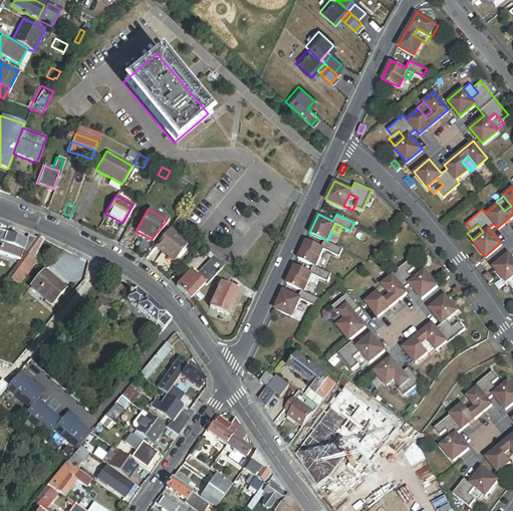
[(186,241),(168,227),(154,244),(173,259),(186,241)]
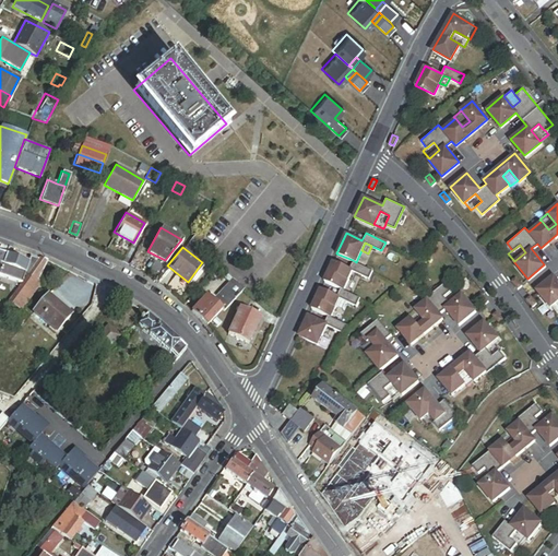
[(0,262),(24,271),(27,272),(37,258),(30,256),(27,261),(0,250),(0,262)]
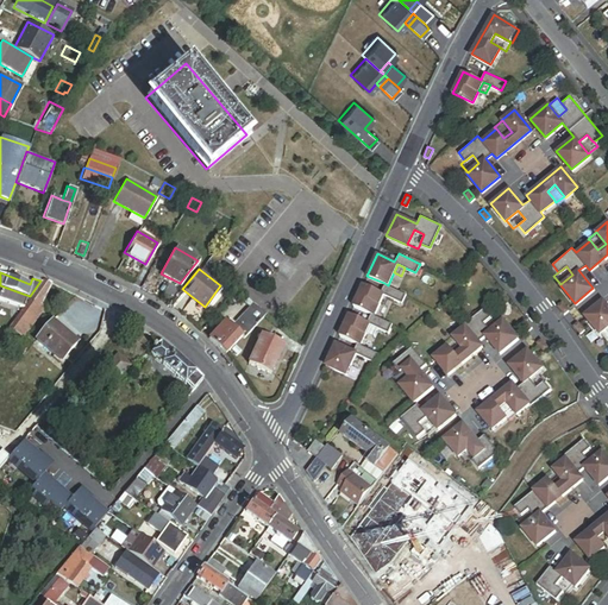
[(55,284),(43,279),(41,281),(30,296),(7,327),(22,336),(43,307),(39,304),(55,284)]
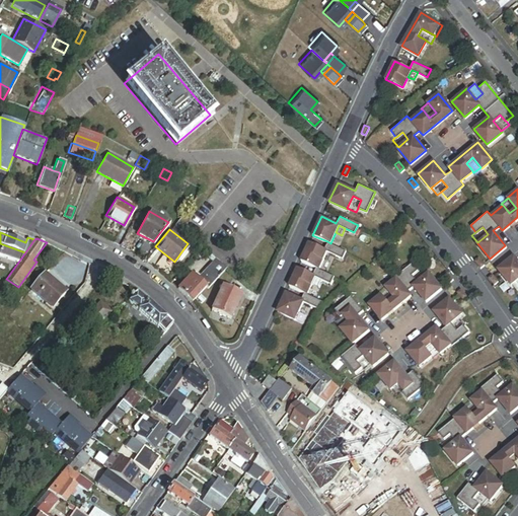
[(333,253),(343,258),(346,250),(330,243),(327,241),(324,248),(309,241),(301,260),(315,267),(318,268),(323,258),(326,250),(333,253)]
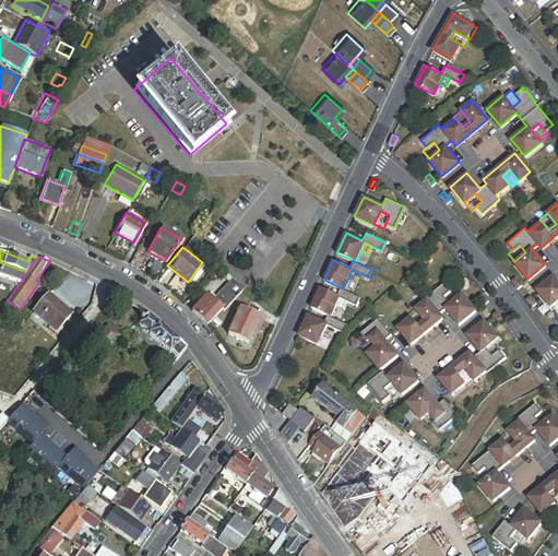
[(24,271),(0,262),(0,273),(20,282),(24,271)]
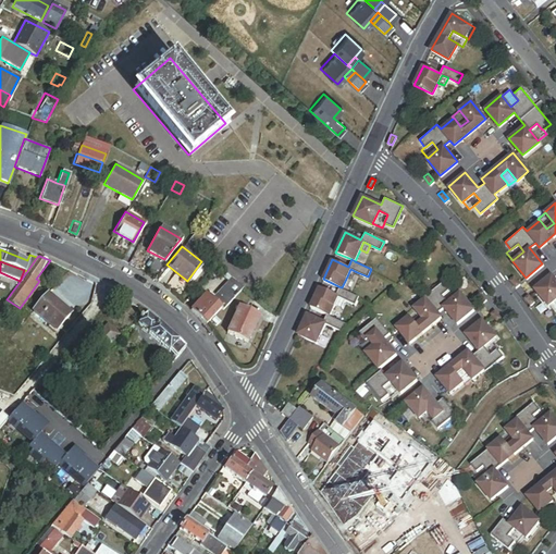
[(350,269),(347,277),(354,280),(357,272),(350,269)]
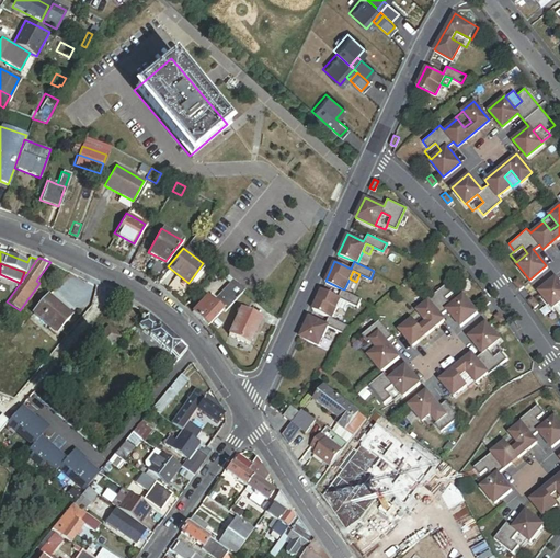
[(559,299),(559,282),(555,276),(538,289),(551,307),(552,306),(559,299)]
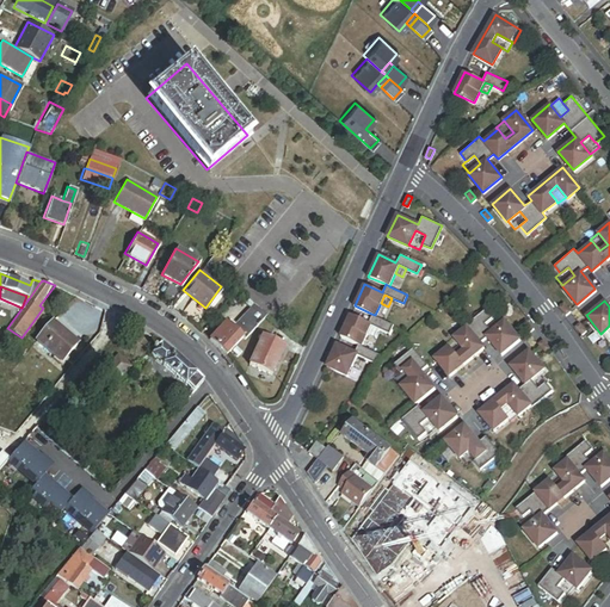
[(244,338),(265,314),(253,302),(232,327),(241,335),(244,338)]
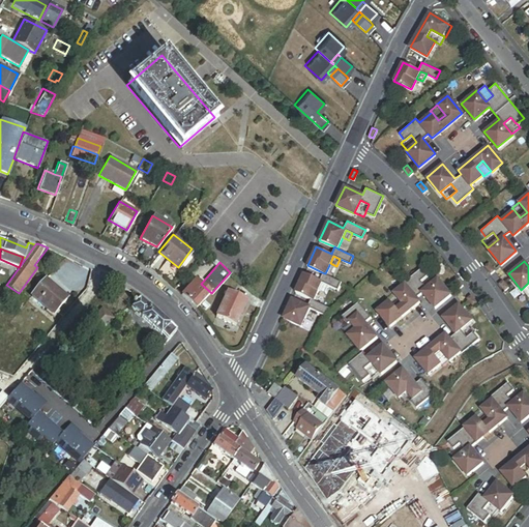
[(494,269),(488,262),(485,265),(490,272),(494,269)]
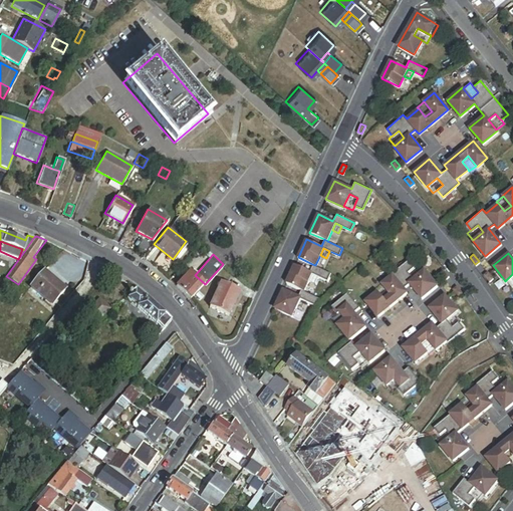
[(377,291),(365,301),(377,315),(407,291),(404,287),(410,282),(422,297),(437,284),(425,269),(424,270),(414,278),(408,271),(414,266),(408,259),(392,273),(393,274),(382,283),(383,284),(391,293),(385,298),(378,291),(377,291)]
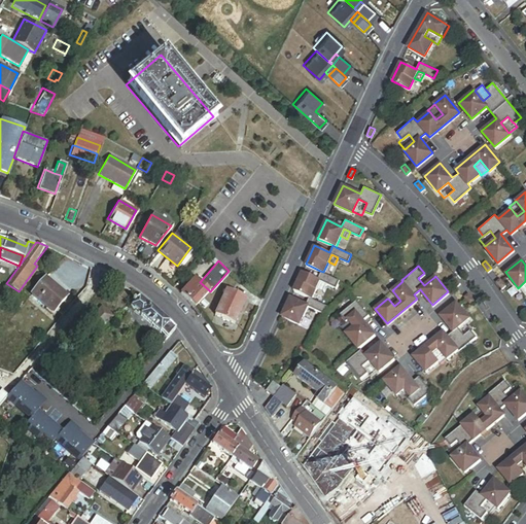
[(428,270),(424,273),(418,278),(424,285),(434,277),(428,270)]
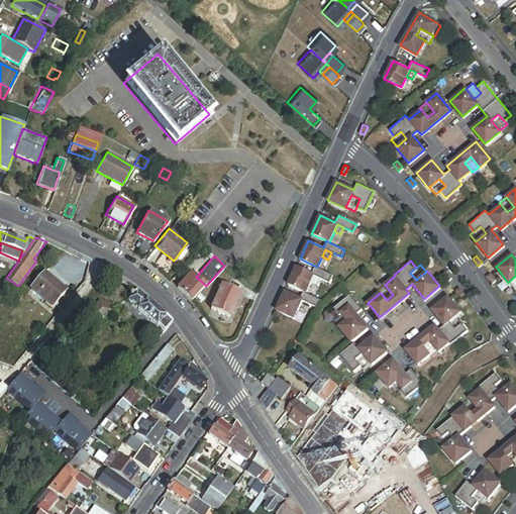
[(329,282),(332,275),(317,267),(314,266),(311,273),(296,266),(288,284),(303,291),(305,292),(310,282),(313,275),(319,278),(329,282)]
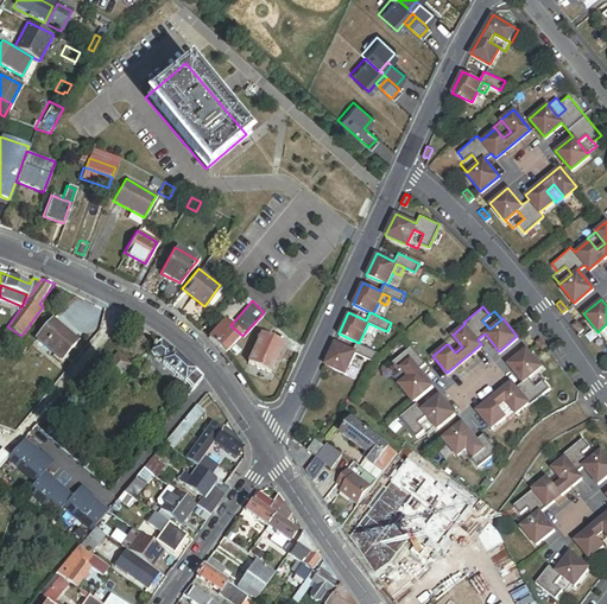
[(519,320),(525,329),(530,325),(524,317),(519,320)]
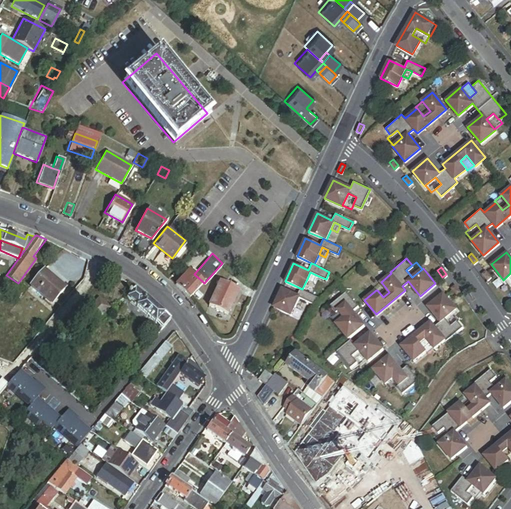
[(65,287),(43,268),(29,285),(51,303),(65,287)]
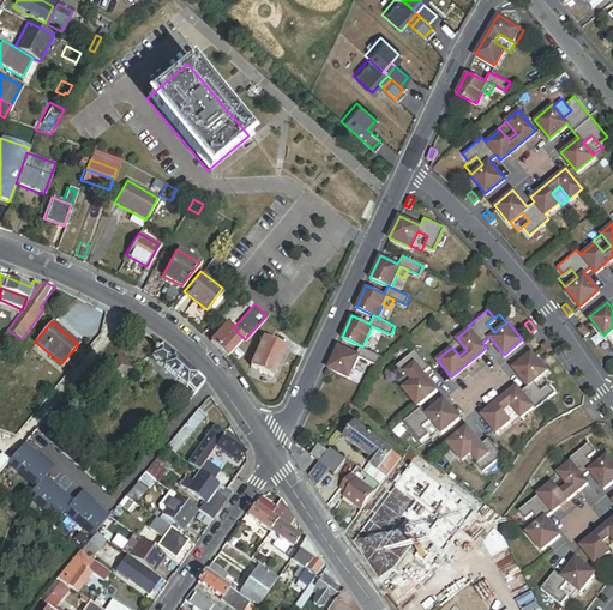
[(209,339),(216,345),(233,328),(226,321),(209,339)]
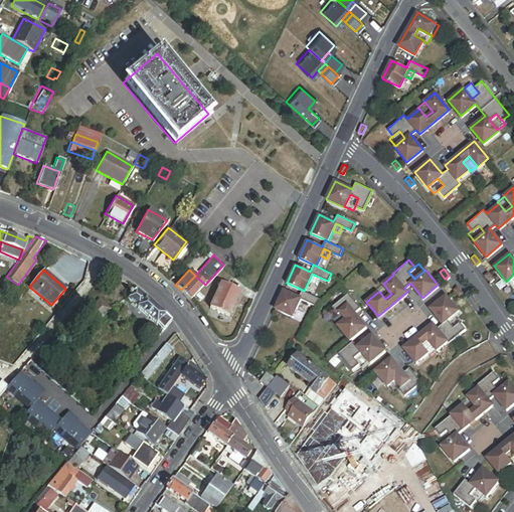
[(484,275),(490,281),(493,278),(488,271),(484,275)]
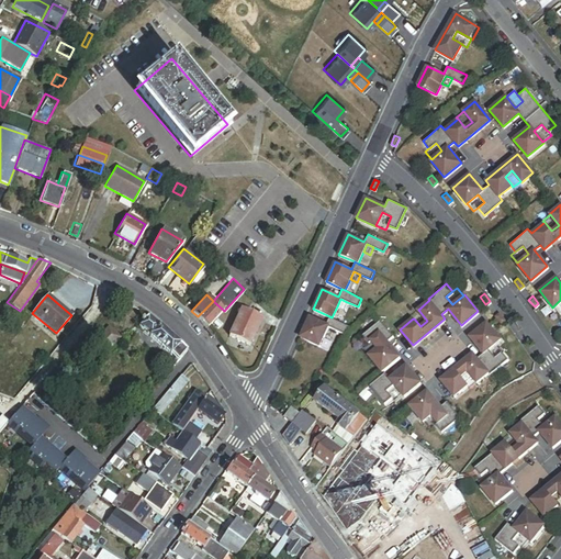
[(340,299),(337,306),(344,310),(347,302),(340,299)]
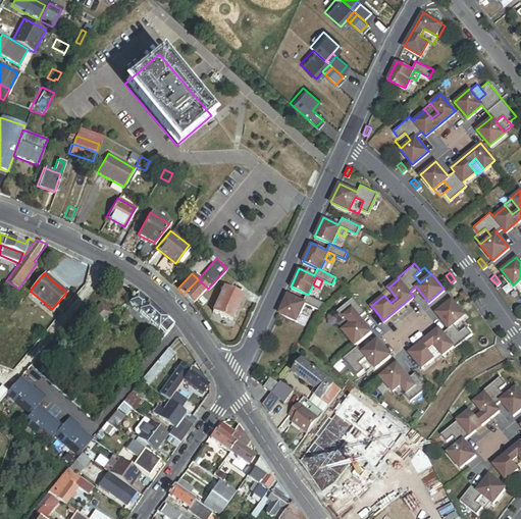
[(184,294),(192,302),(206,287),(198,279),(184,294)]
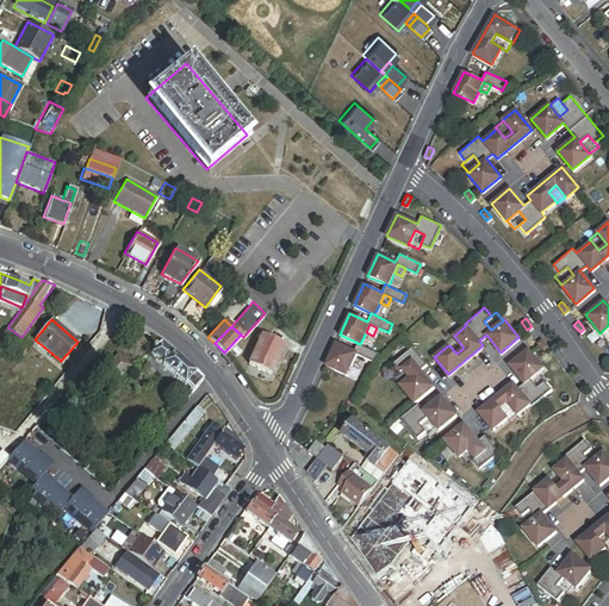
[(263,336),(247,363),(267,376),(285,349),(263,336)]
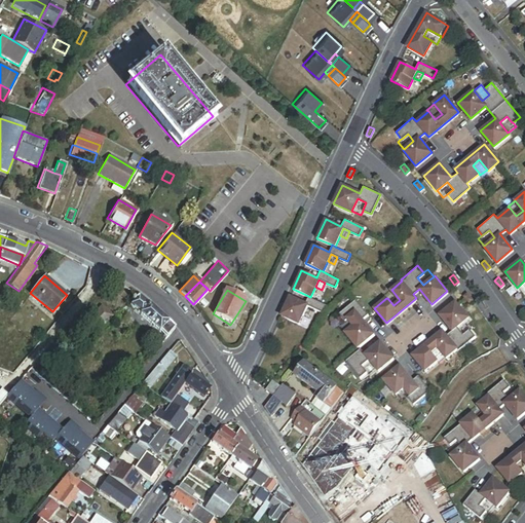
[(392,291),(385,296),(386,298),(387,298),(394,305),(400,300),(392,291)]
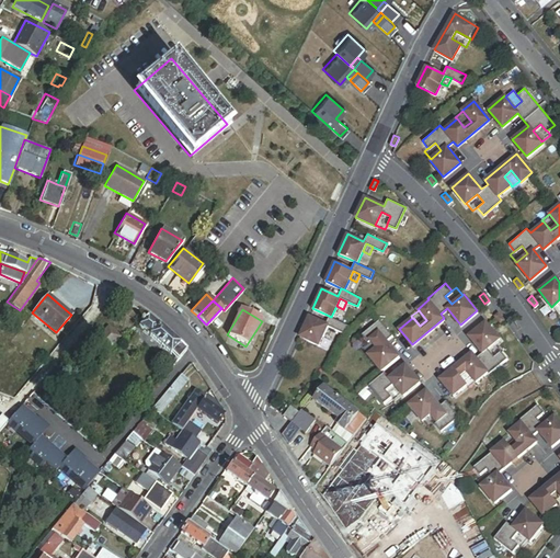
[(493,315),(500,322),(504,318),(498,311),(493,315)]
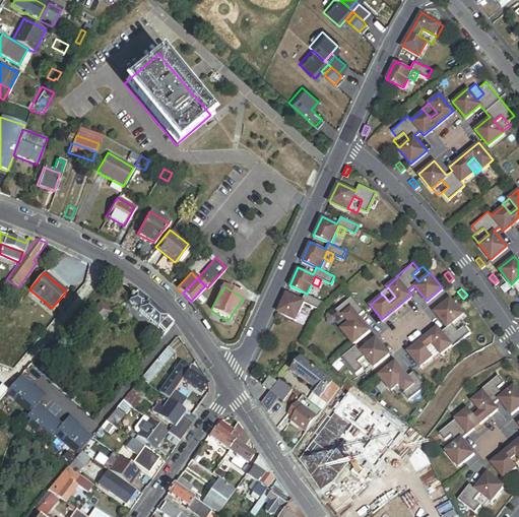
[(319,309),(323,302),(307,294),(305,293),(302,300),(286,293),(277,311),(296,319),(300,309),(304,302),(310,305),(319,309)]
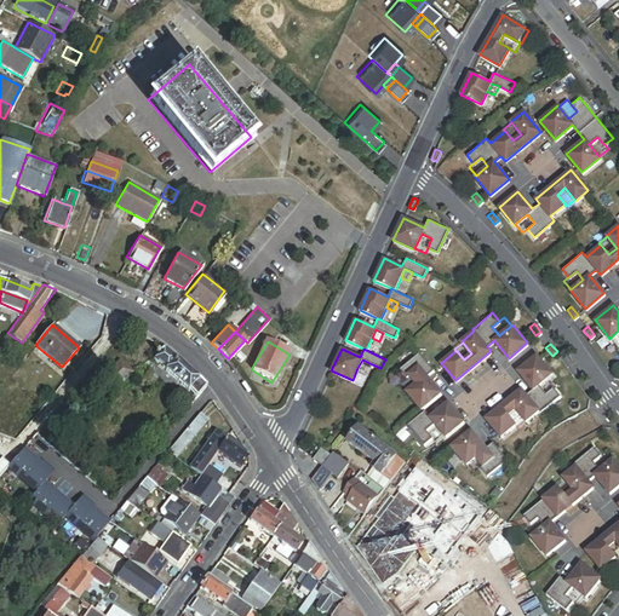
[(407,391),(406,392),(420,409),(439,393),(425,376),(433,370),(418,353),(397,370),(405,379),(412,373),(418,381),(407,391)]
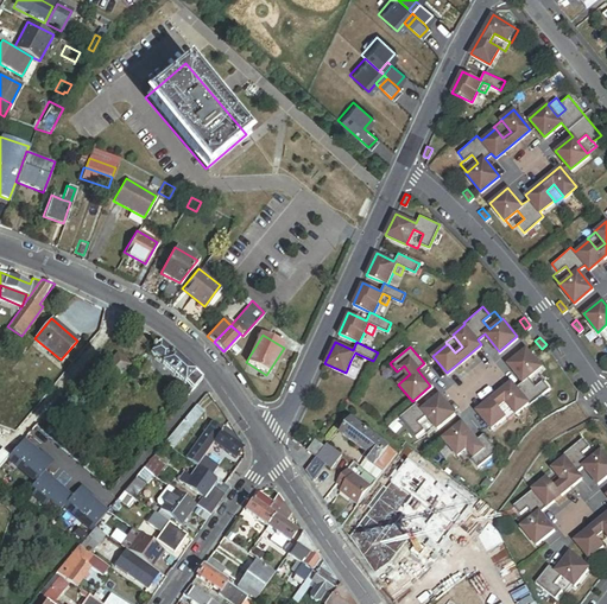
[(498,406),(505,400),(514,411),(516,412),(529,401),(530,402),(549,387),(543,379),(536,385),(529,376),(539,367),(542,366),(526,348),(509,363),(523,380),(516,386),(512,381),(478,409),(491,426),(505,415),(506,414),(498,406)]
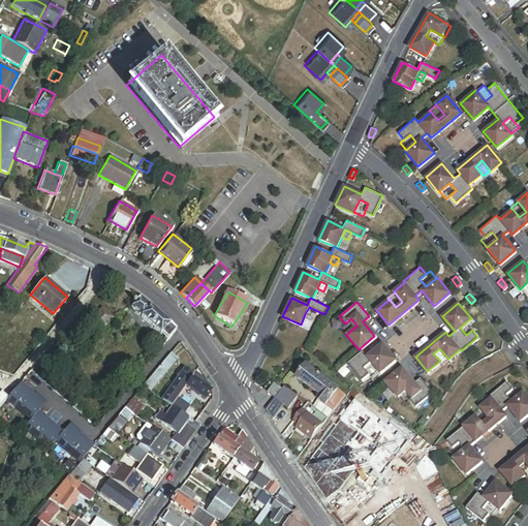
[(113,316),(101,306),(89,318),(100,329),(113,316)]
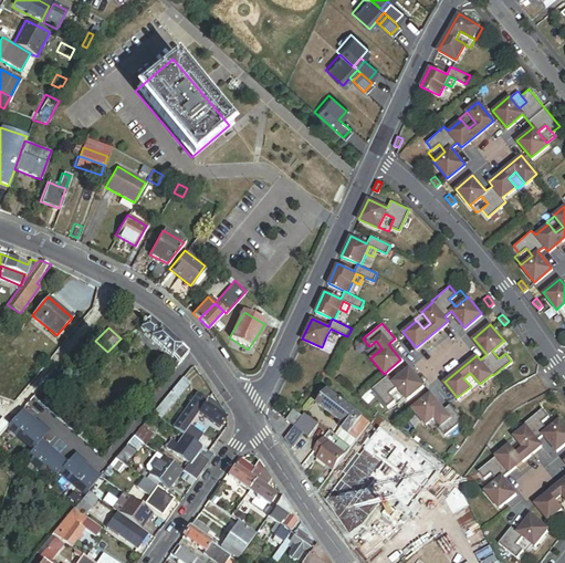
[(331,329),(326,336),(333,340),(337,332),(331,329)]
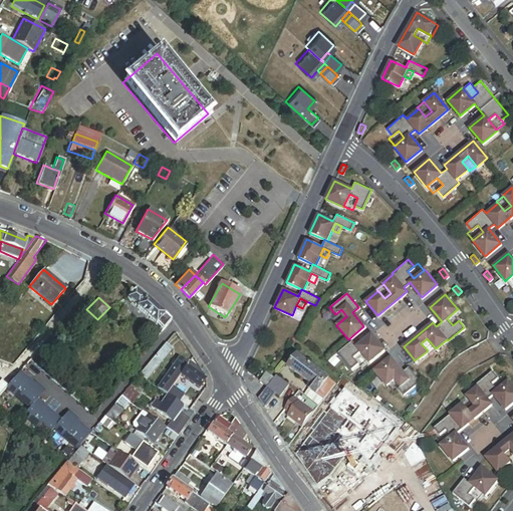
[(341,309),(335,314),(331,317),(337,324),(346,316),(341,309)]
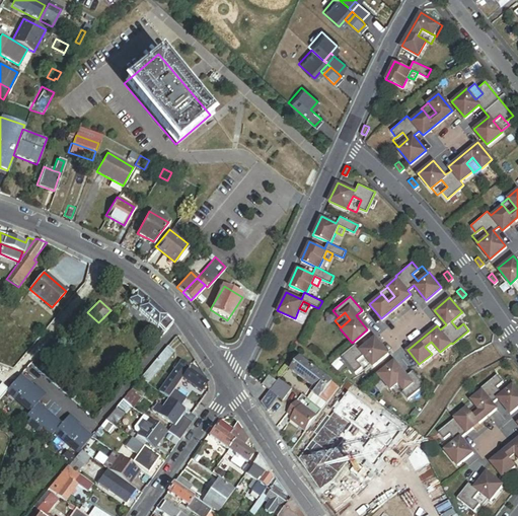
[(463,323),(467,320),(460,313),(451,321),(457,328),(463,323)]
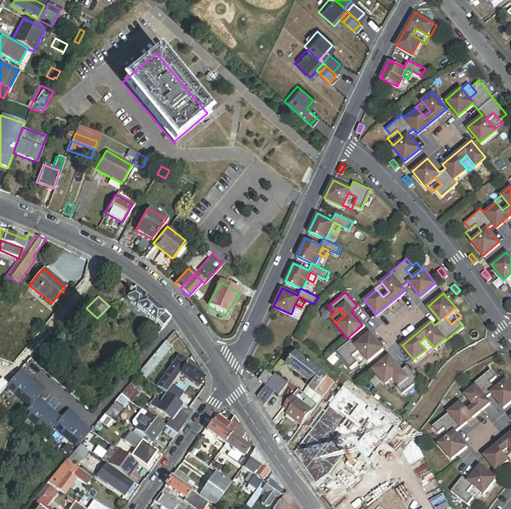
[(382,348),(369,332),(354,345),(349,339),(335,350),(349,367),(356,361),(351,355),(358,349),(366,359),(367,360),(382,348)]
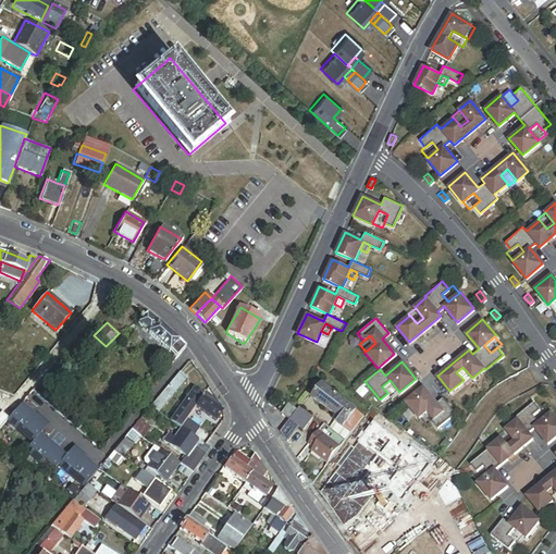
[(462,381),(465,382),(471,377),(462,367),(456,372),(464,380),(462,381)]
